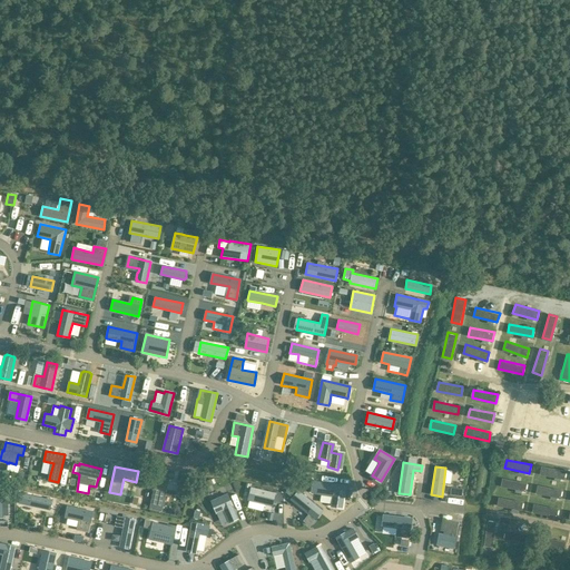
[(566,471),(541,467),(540,474),(563,480),(566,471)]
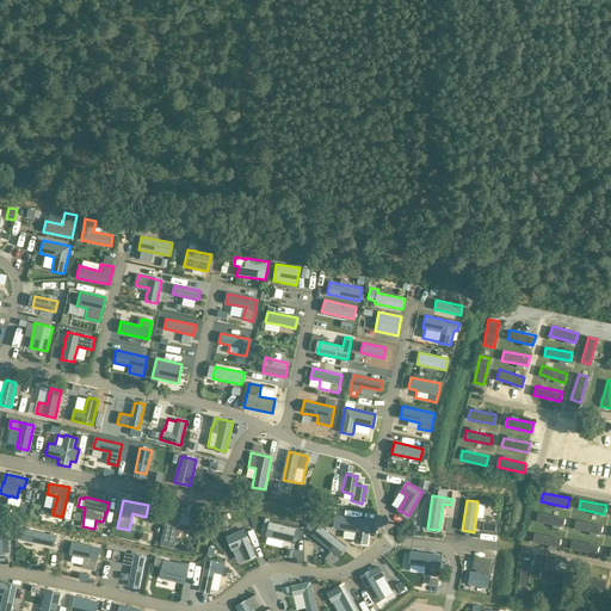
[(168,510),(160,545),(174,549),(181,512),(168,510)]
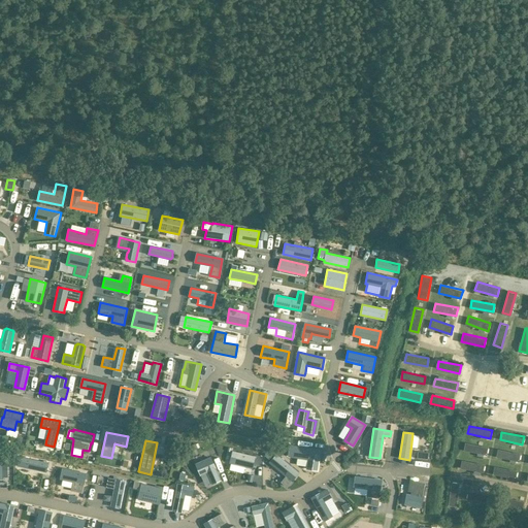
[(465,442),(464,451),(487,456),(488,448),(465,442)]
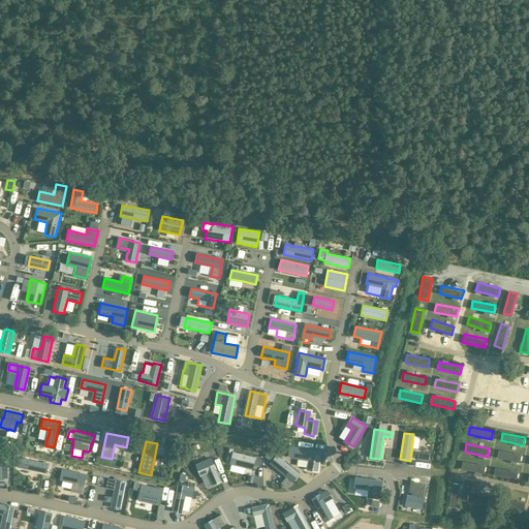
[(297,447),(296,457),(310,460),(308,469),(317,470),(320,452),(297,447)]
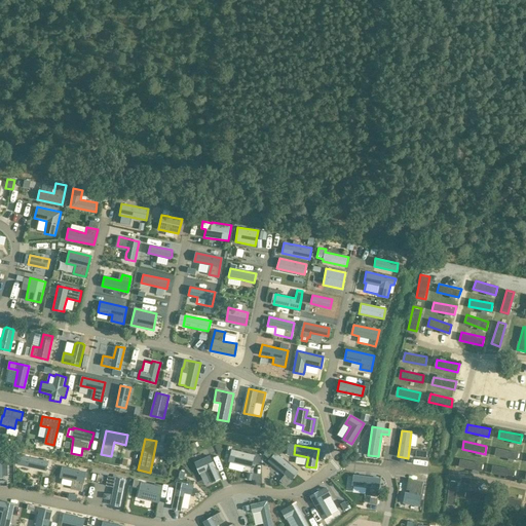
[(519,452),(496,448),(495,455),(518,460),(519,452)]
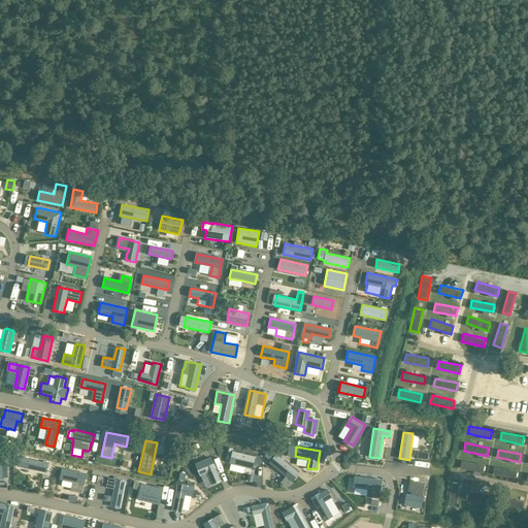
[(253,468),(256,456),(232,451),(229,463),(253,468)]
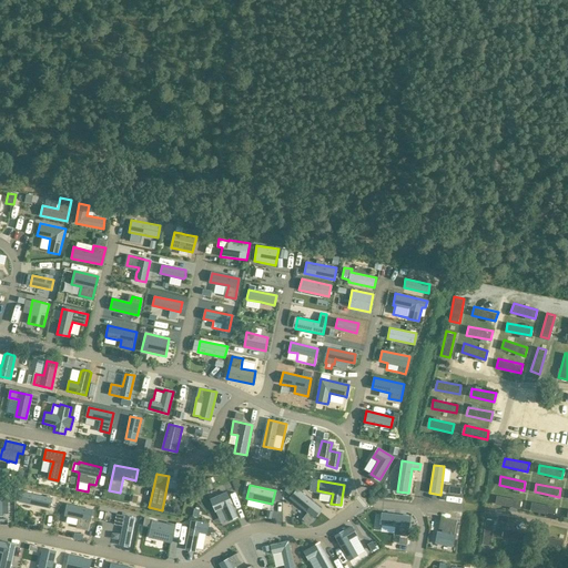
[(297,489),(291,497),(308,511),(303,518),(308,523),(316,514),(321,509),(297,489)]
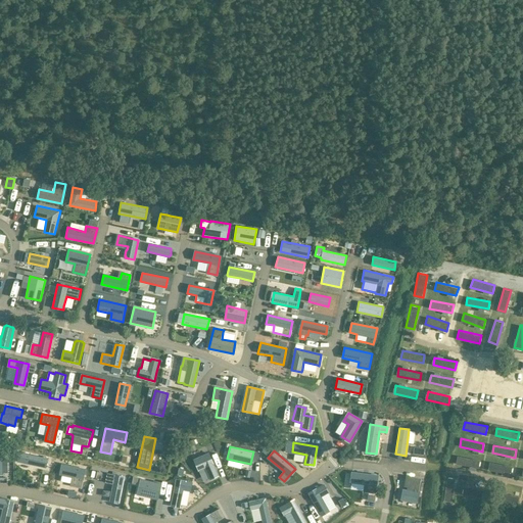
[(48,459),(19,453),(17,462),(46,468),(48,459)]
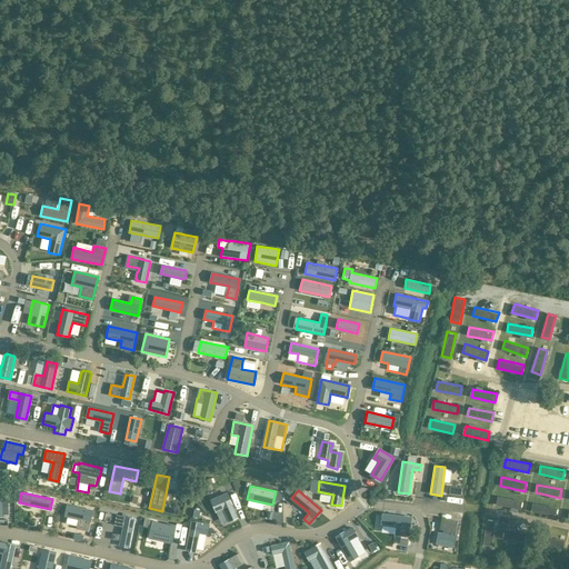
[(227,492),(211,499),(217,511),(223,509),(229,521),(238,517),(227,492)]
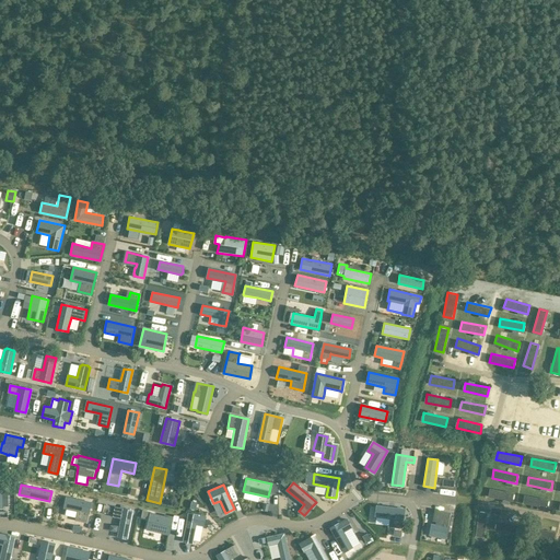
[(513,502),(514,493),(490,488),(489,497),(513,502)]
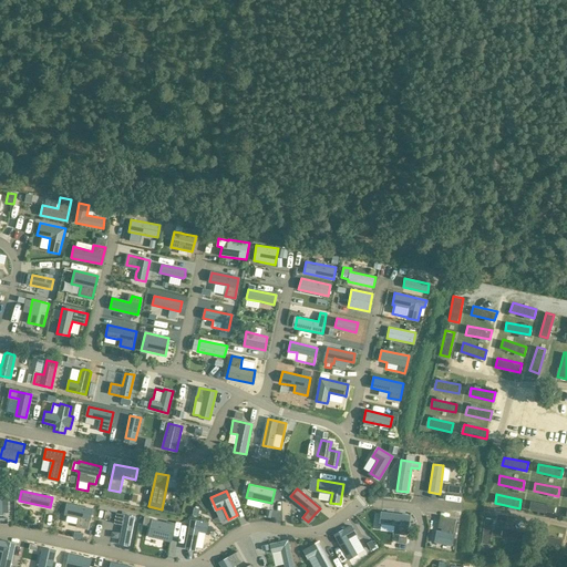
[(556,506),(532,502),(531,509),(554,515),(556,506)]
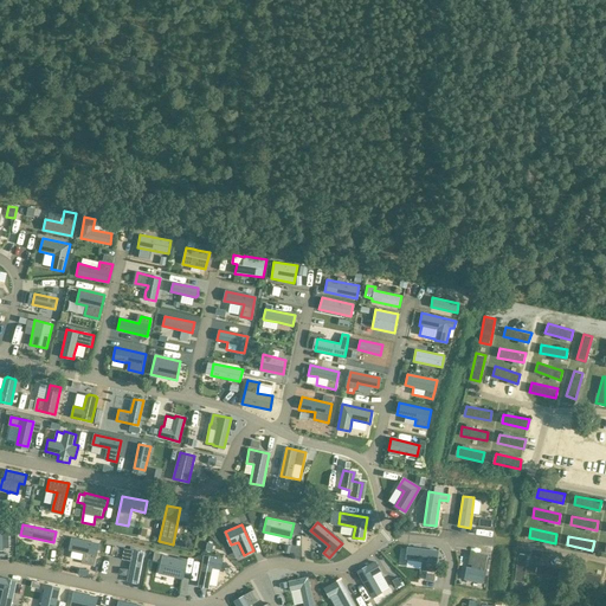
[(72,539),(70,549),(72,549),(71,558),(83,560),(83,562),(94,565),(98,545),(72,539)]
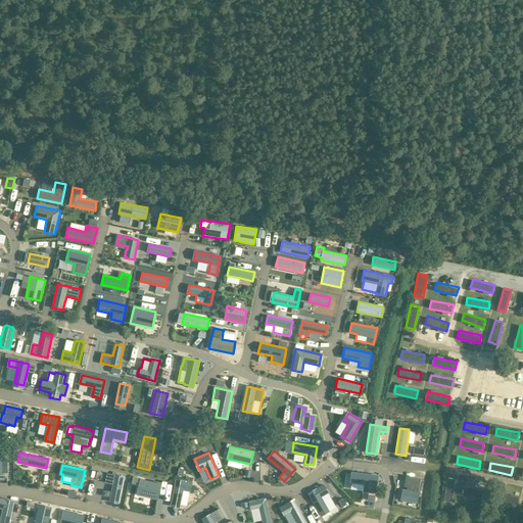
[(351,473),(350,482),(351,482),(367,484),(366,491),(375,492),(377,476),(351,473)]
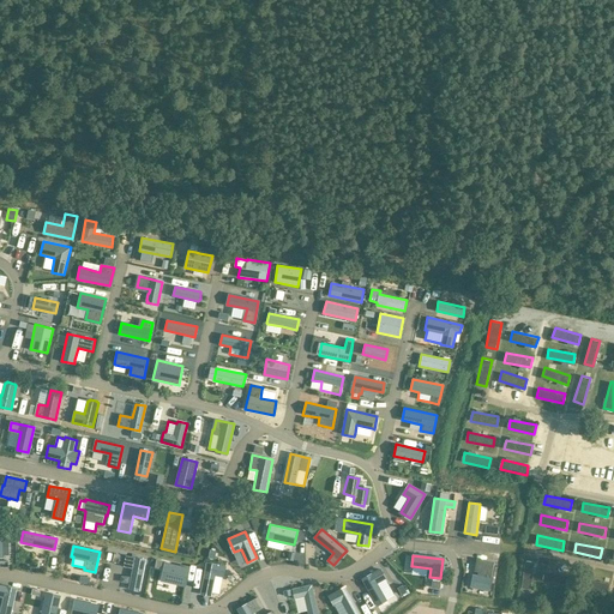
[(127,557),(125,566),(133,567),(130,588),(139,590),(145,560),(127,557)]
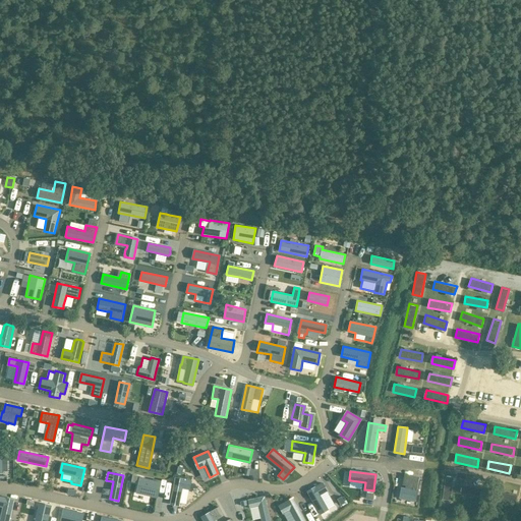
[(402,487),(400,498),(415,501),(419,476),(404,474),(402,484),(406,485),(405,487),(402,487)]
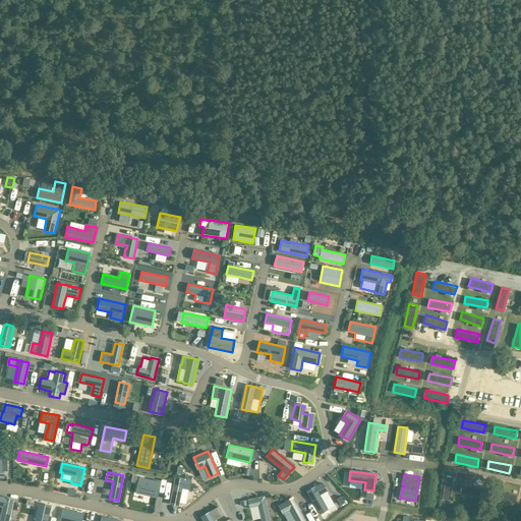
[(446,476),(443,499),(451,500),(454,477),(446,476)]
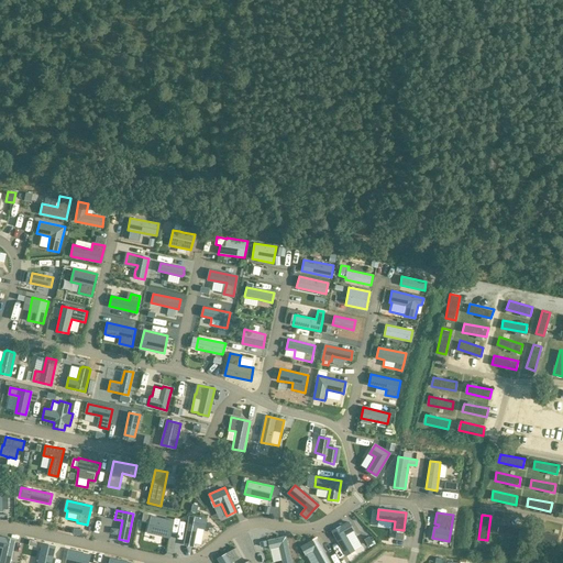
[(190,516),(185,544),(194,545),(197,527),(205,529),(207,519),(190,516)]
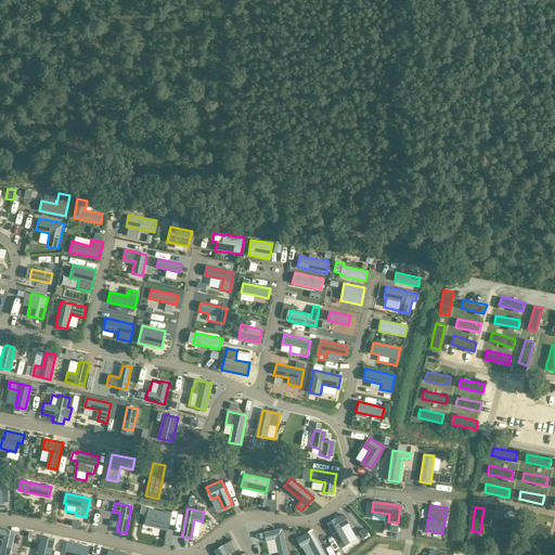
[(150,510),(146,525),(167,529),(170,513),(164,511),(163,513),(150,510)]
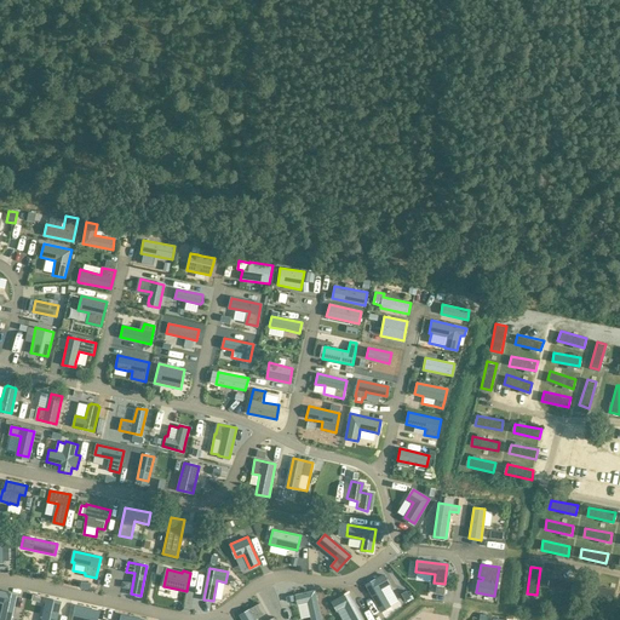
[(384,574),(366,585),(382,612),(390,606),(380,589),(389,584),(384,574)]
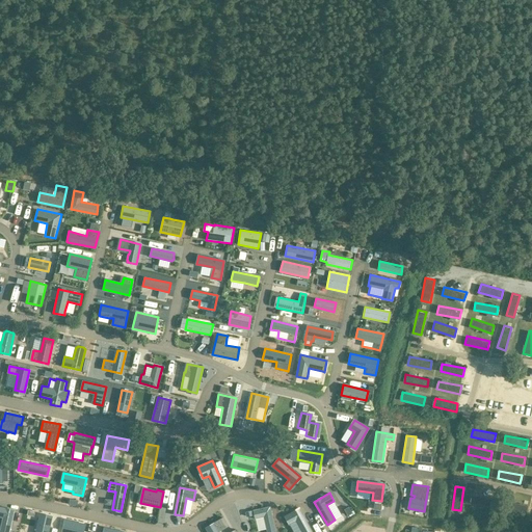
[(472,496),(471,504),(494,507),(495,499),(472,496)]
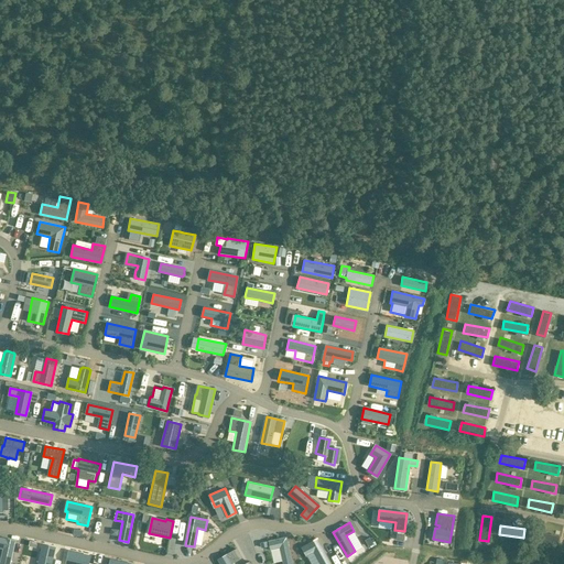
[(537,530),(534,539),(559,545),(561,537),(537,530)]
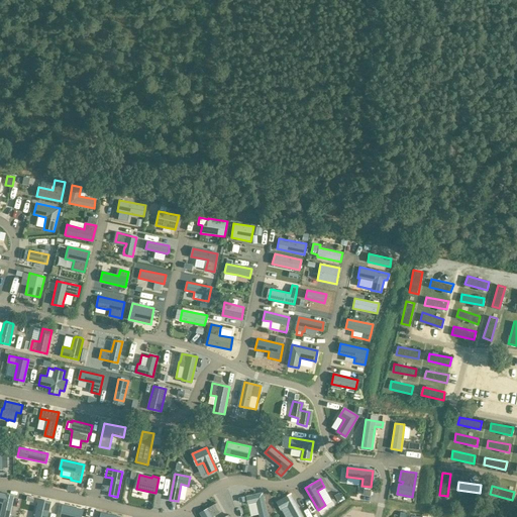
[(268,516),(263,492),(245,496),(247,504),(248,504),(256,502),(260,514),(260,516),(268,516)]
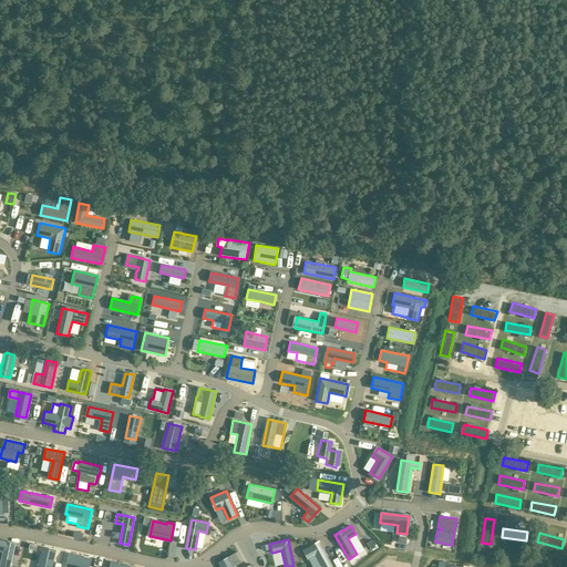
[(0,540),(0,549),(3,550),(0,566),(9,566),(14,544),(0,540)]
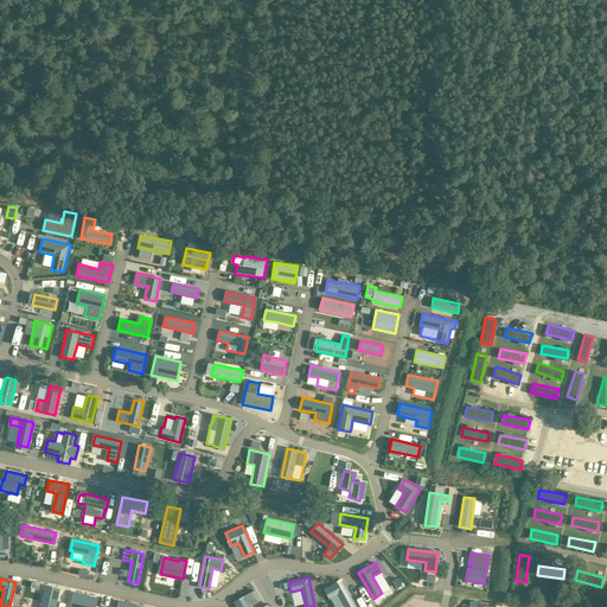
[(357,606),(342,579),(324,589),(330,599),(331,599),(338,594),(344,606),(357,606)]
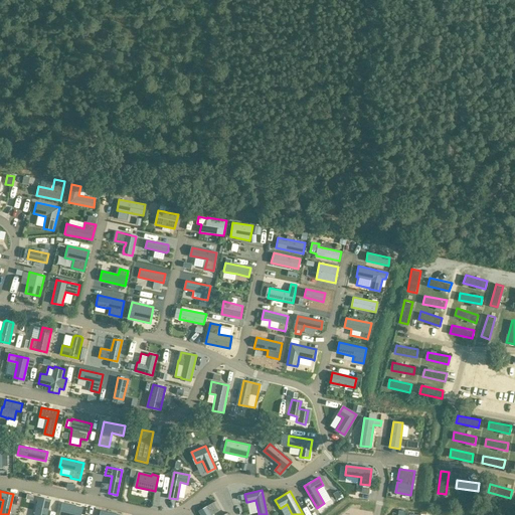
[(38,497),(34,514),(46,514),(50,500),(38,497)]
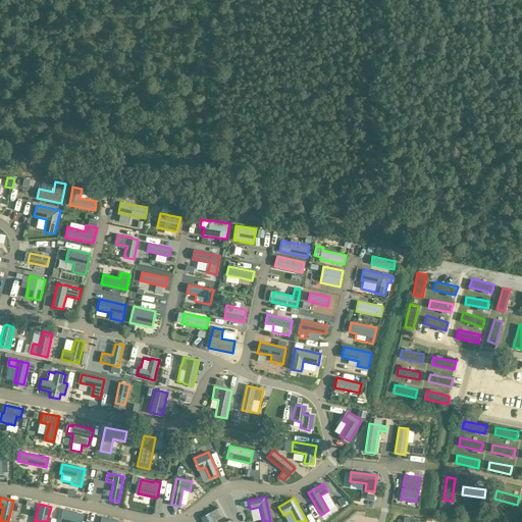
[(219,508),(202,518),(204,521),(214,521),(223,515),(219,508)]
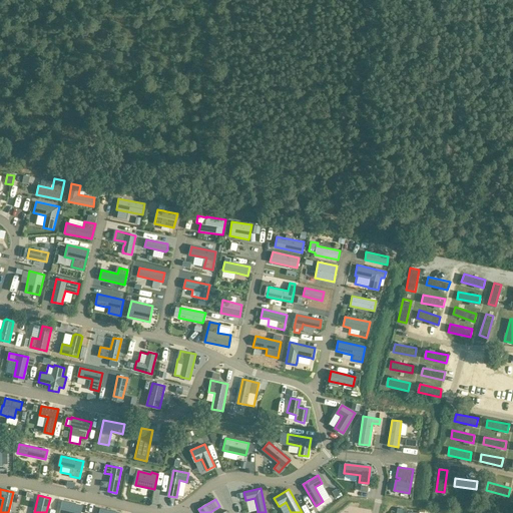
[(63,502),(60,512),(79,512),(81,506),(63,502)]
